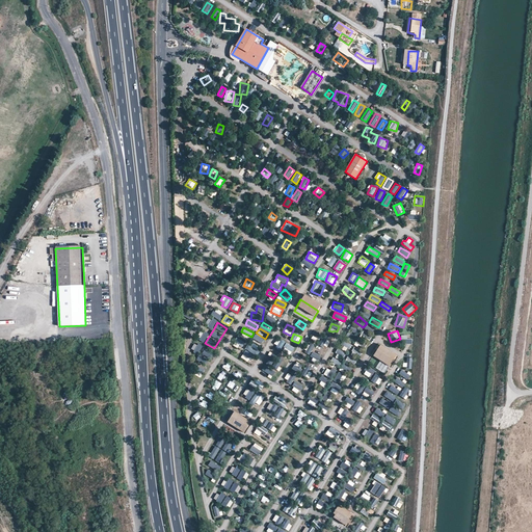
[(407,339),(407,335),(401,336),(401,344),(413,344),(413,339),(407,339)]
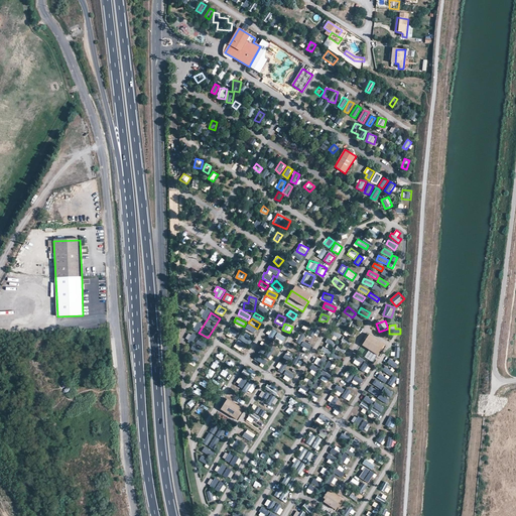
[(269,328),(266,334),(283,342),(286,336),(269,328)]
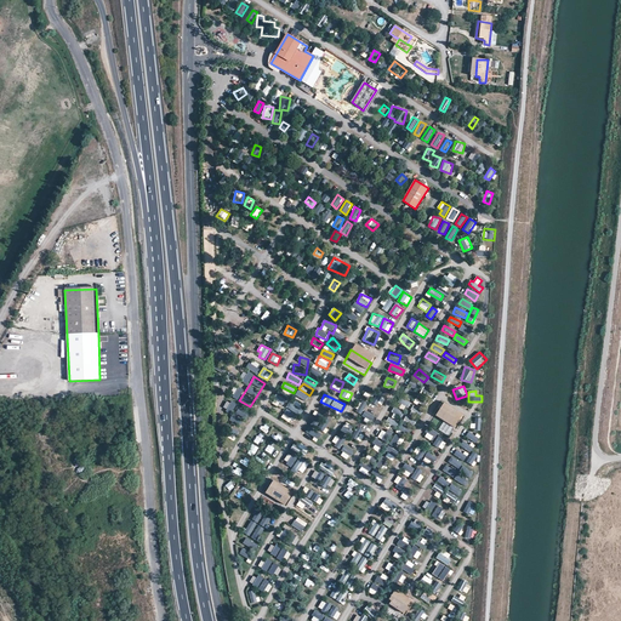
[(408,408),(411,403),(402,398),(399,403),(408,408)]
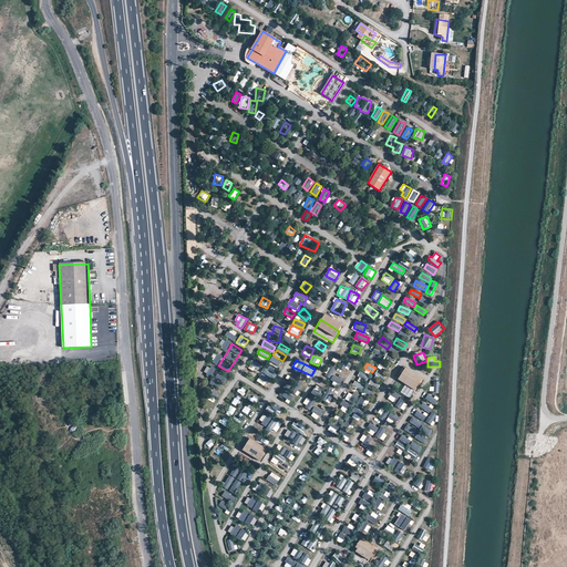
[(330,366),(323,374),(330,379),(336,369),(330,366)]
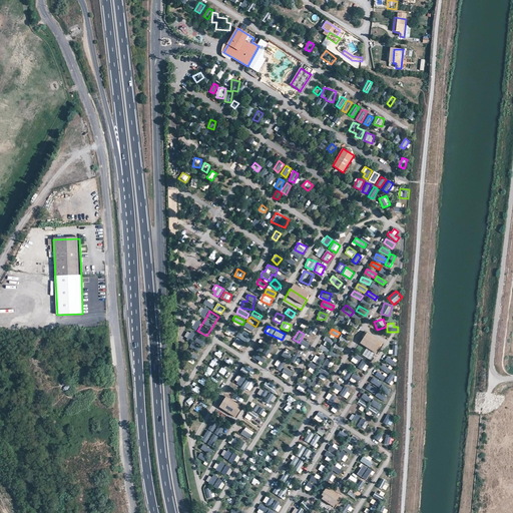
[(378,343),(362,334),(356,344),(371,353),(378,343)]
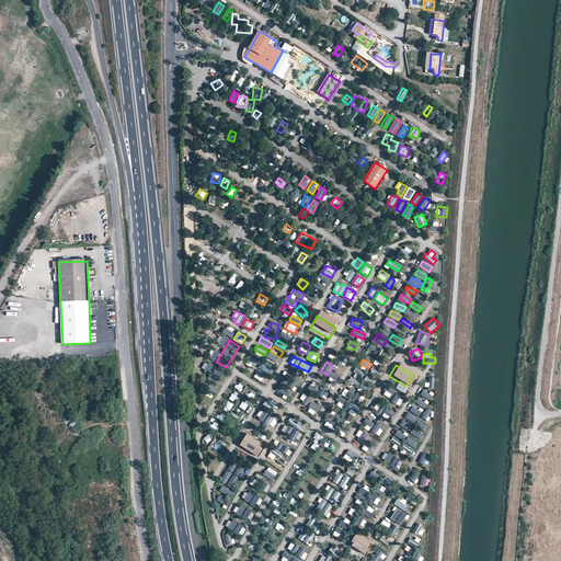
[(213,374),(207,371),(204,378),(216,382),(221,371),(216,368),(213,374)]
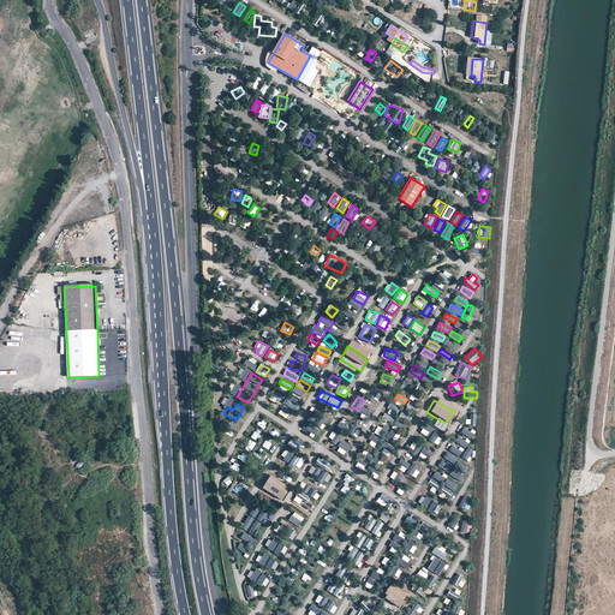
[(390,424),(400,408),(392,404),(382,419),(390,424)]
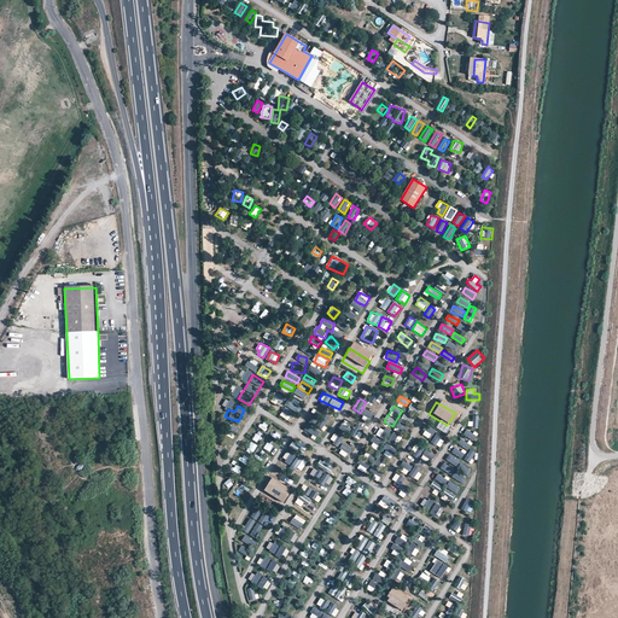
[(371,420),(373,415),(363,409),(361,414),(371,420)]
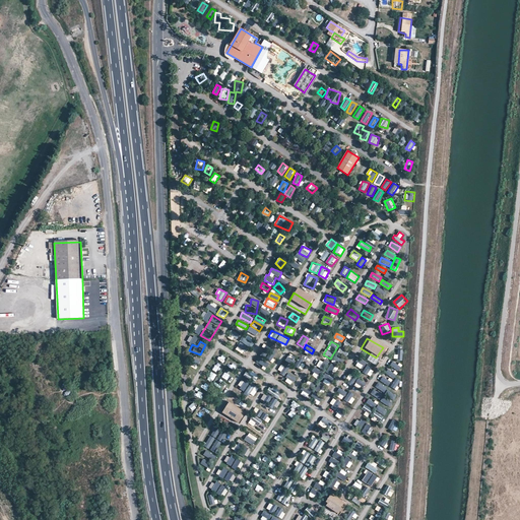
[(347,355),(349,352),(341,347),(339,351),(347,355)]
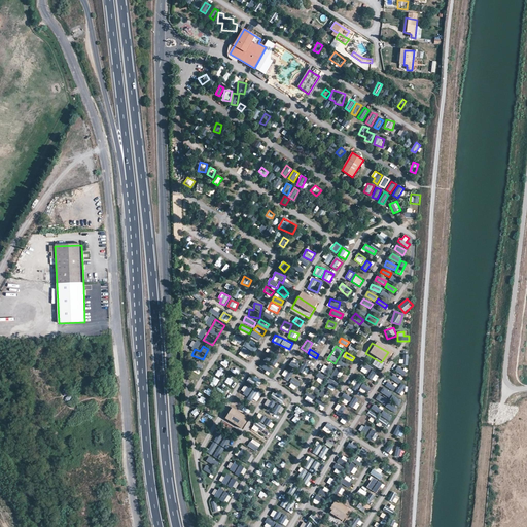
[(399,357),(399,364),(408,364),(409,354),(403,354),(403,358),(399,357)]
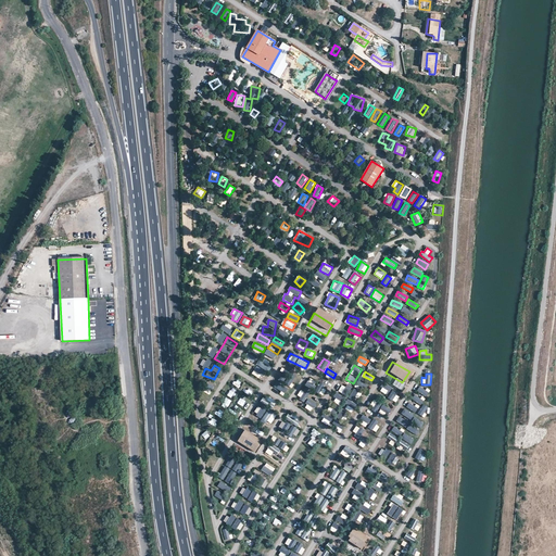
[(311,388),(318,380),(314,376),(306,383),(311,388)]
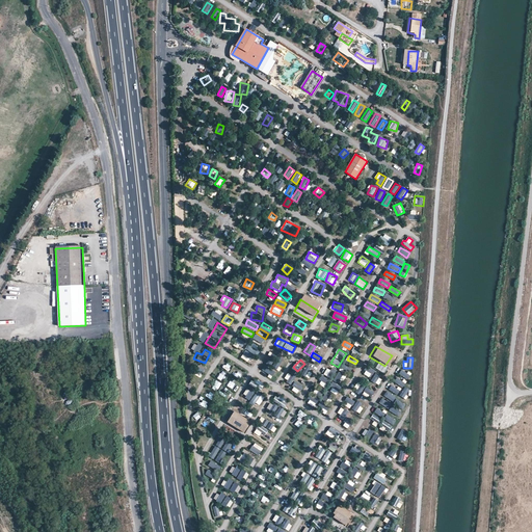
[(278,366),(268,361),(263,371),(273,376),(278,366)]
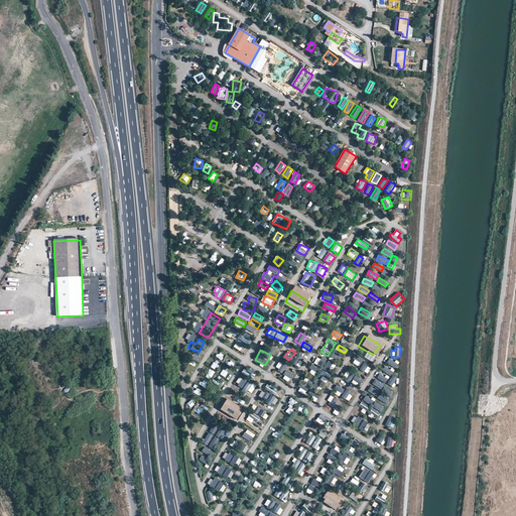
[(357,356),(353,363),(359,367),(363,360),(357,356)]
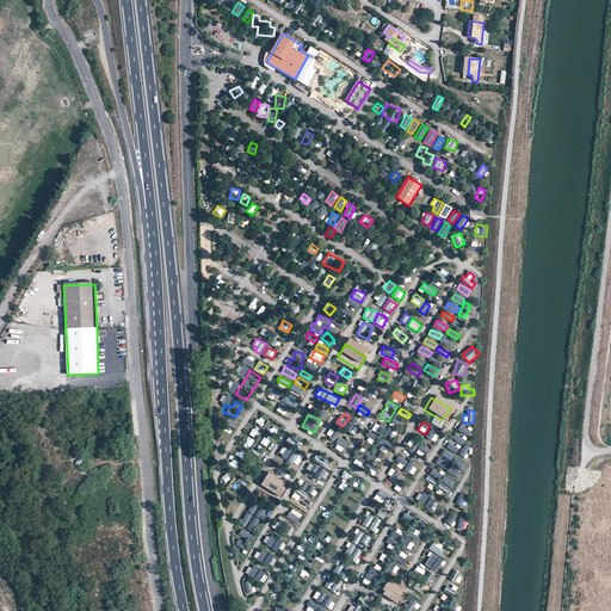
[(356,434),(358,427),(349,424),(347,431),(356,434)]
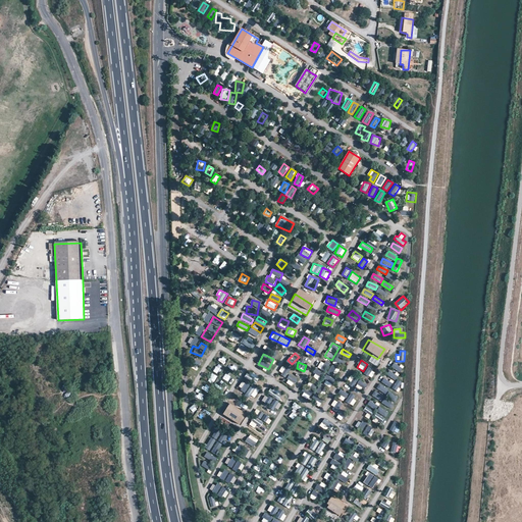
[(401,373),(404,368),(395,362),(392,367),(401,373)]
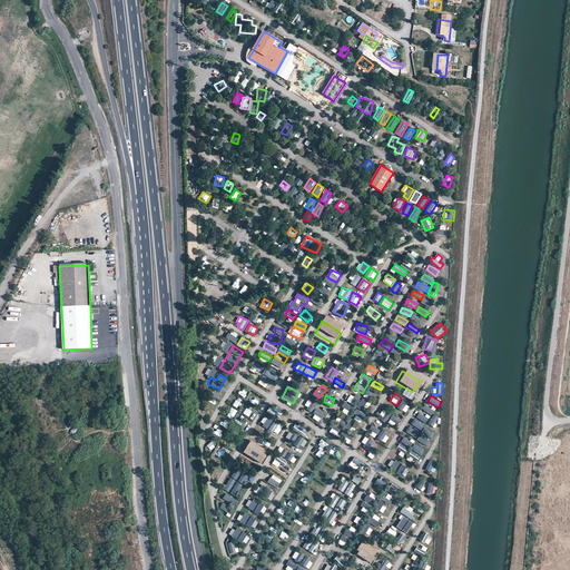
[(363,399),(357,408),(363,411),(369,402),(363,399)]
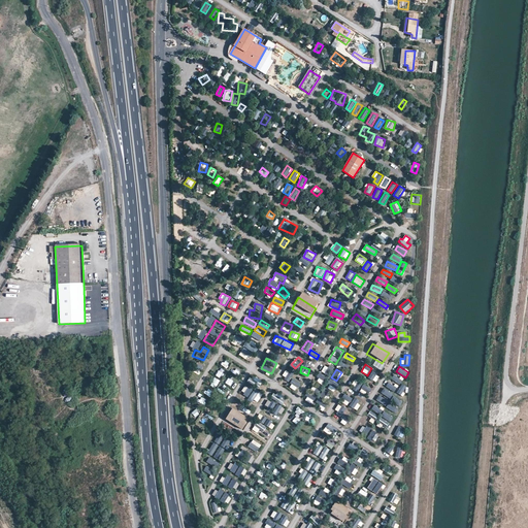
[(381,376),(373,371),(368,377),(375,383),(381,376)]
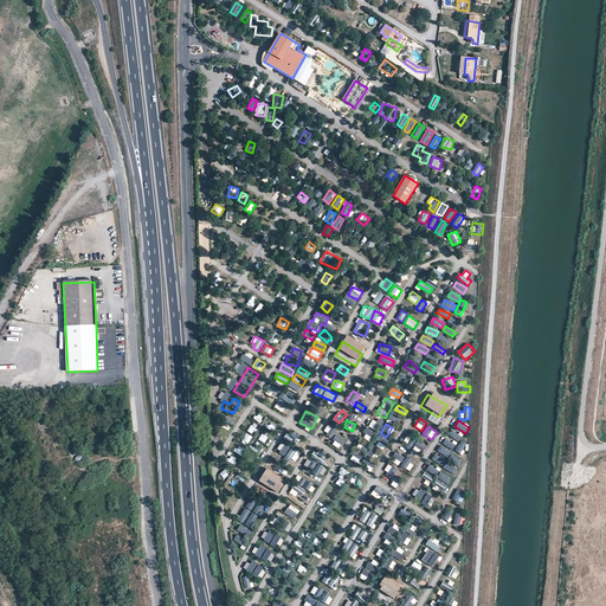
[(327,434),(331,438),(336,431),(333,427),(327,434)]
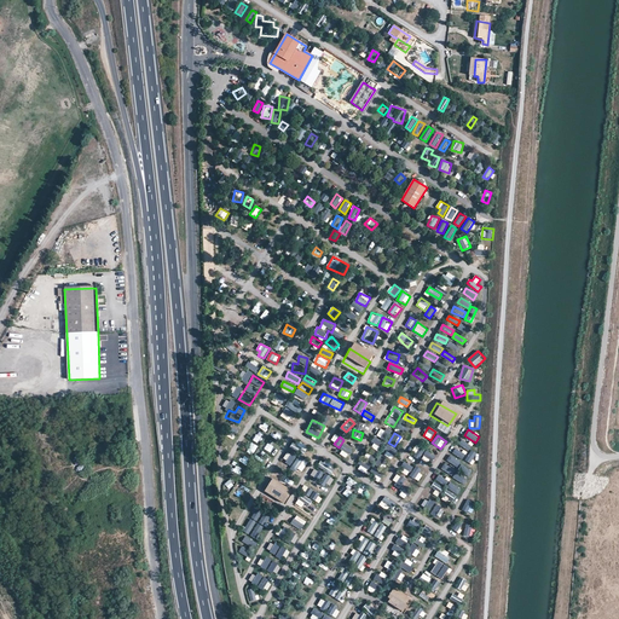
[(375,438),(371,447),(379,450),(383,441),(375,438)]
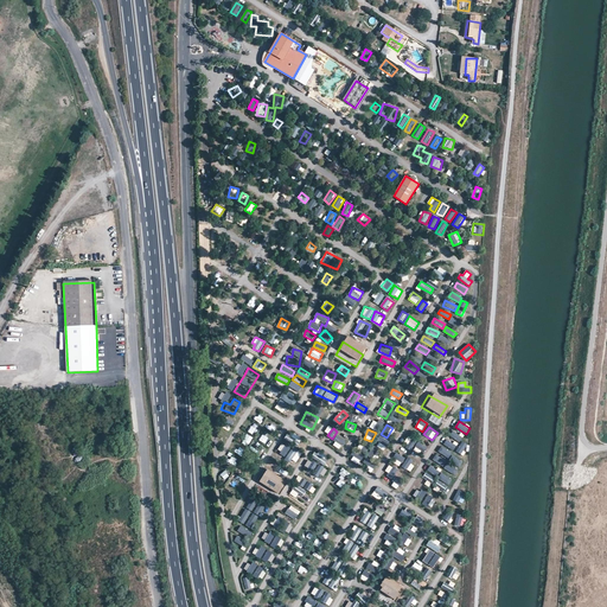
[(453,430),(449,436),(460,442),(464,438),(453,430)]
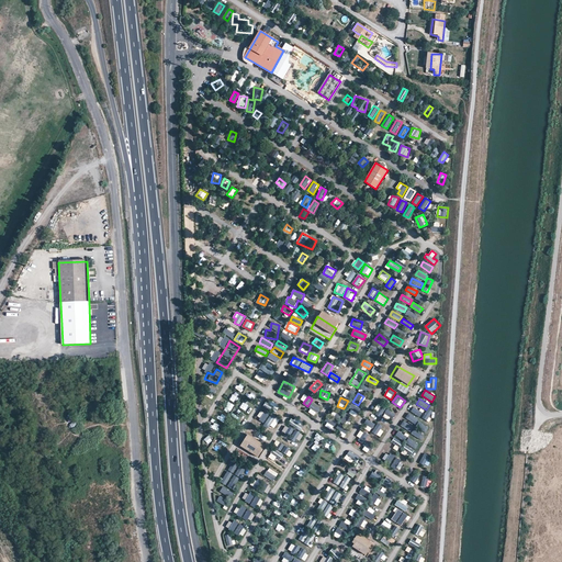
[(266,401),(265,406),(277,411),(279,404),(266,401)]
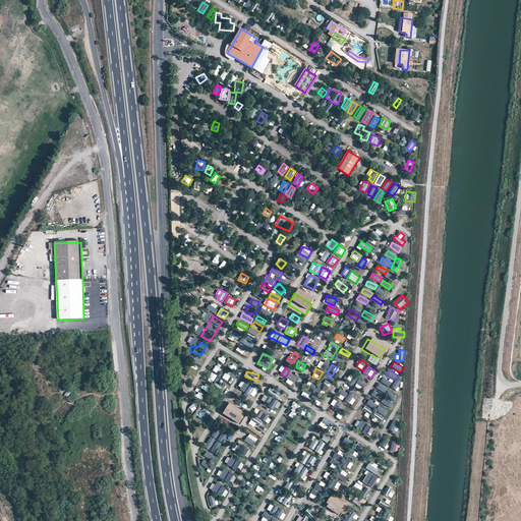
[(285,382),(292,386),(296,379),(289,374),(285,382)]
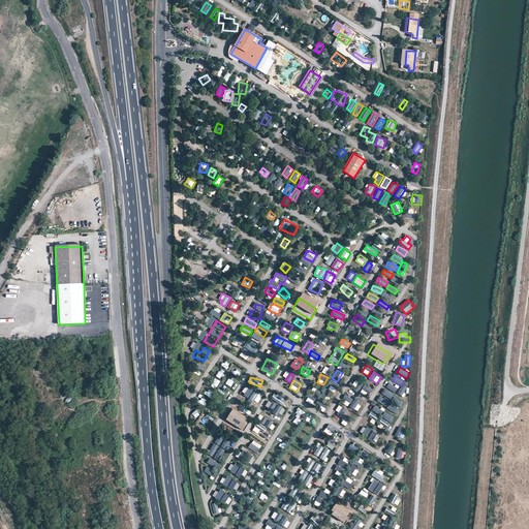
[(390,382),(386,387),(396,393),(398,387),(390,382)]
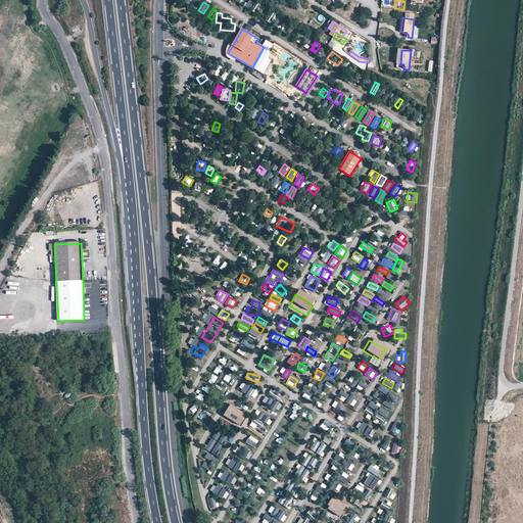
[(398,392),(403,383),(397,380),(393,389),(398,392)]
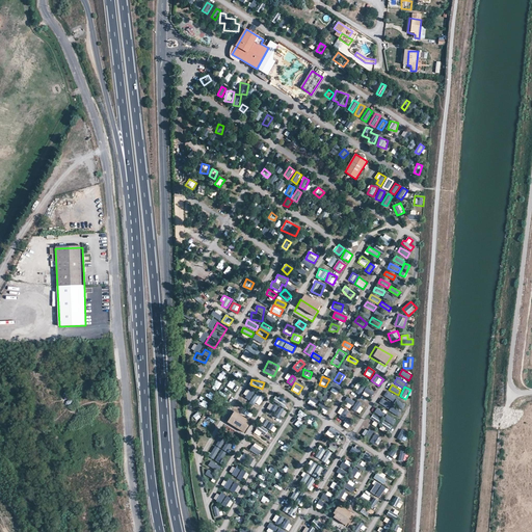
[(371,398),(374,392),(366,388),(363,394),(371,398)]
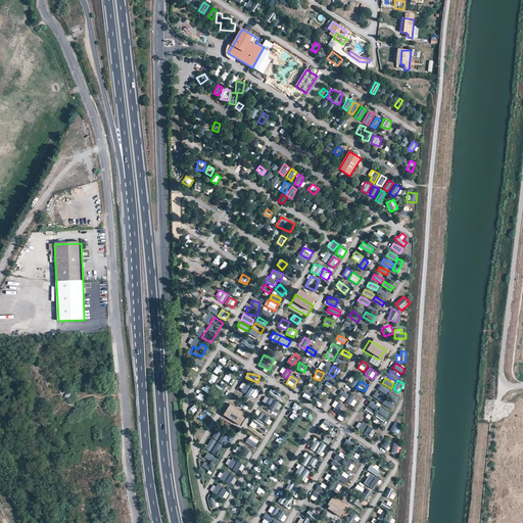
[(250,387),(247,395),(256,398),(259,391),(250,387)]
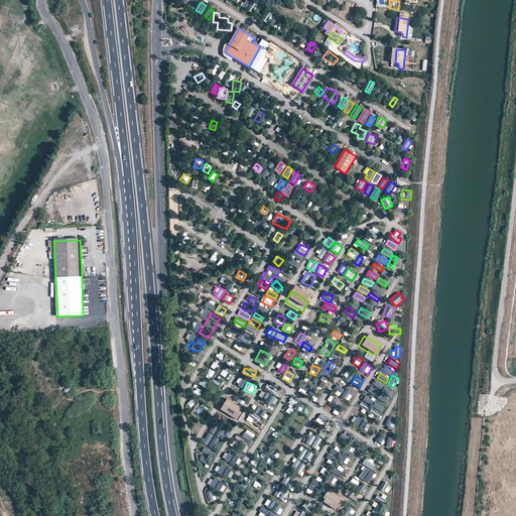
[(306,392),(309,388),(302,382),(299,386),(306,392)]
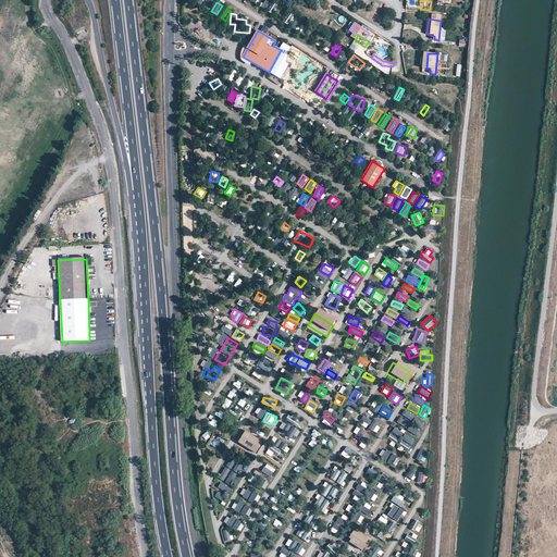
[(291,415),(288,418),(298,424),(300,421),(291,415)]
